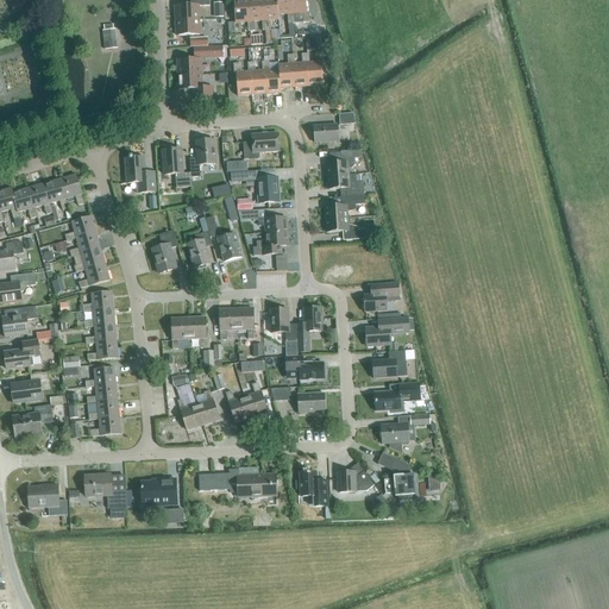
[(199,6),(209,6),(208,0),(192,0),(193,6),(175,7),(176,22),(200,20),(199,6)]
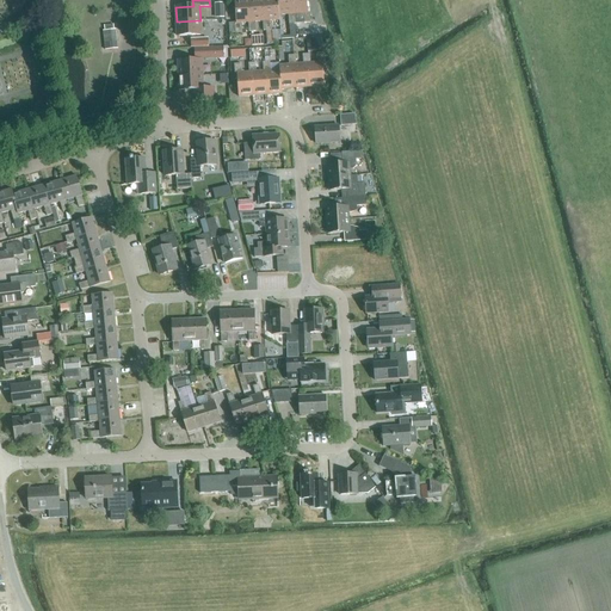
[(251,23),(248,0),(241,0),(234,0),(236,23),(229,24),(229,34),(242,32),(241,23),(248,23),(251,23)]
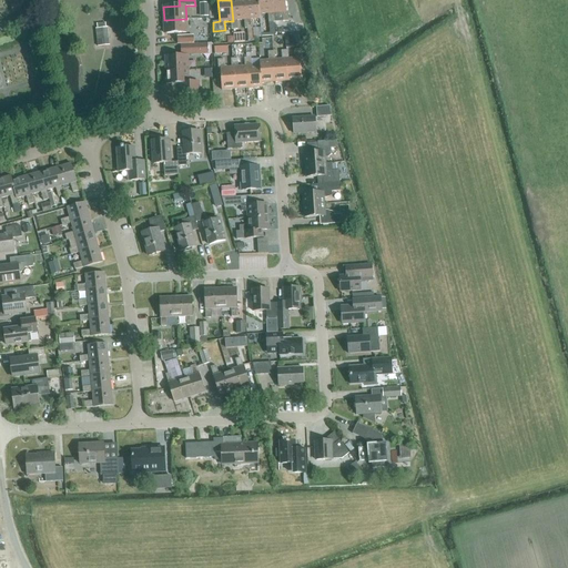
[(246,20),(244,0),(231,0),(233,21),(231,21),(232,30),(239,30),(237,21),(244,20),(246,20)]
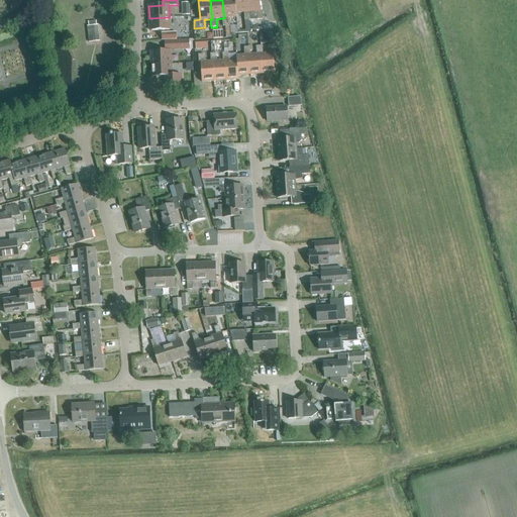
[(234,0),(222,0),(224,18),(222,18),(223,26),(229,26),(228,18),(236,17),(236,13),(234,0)]
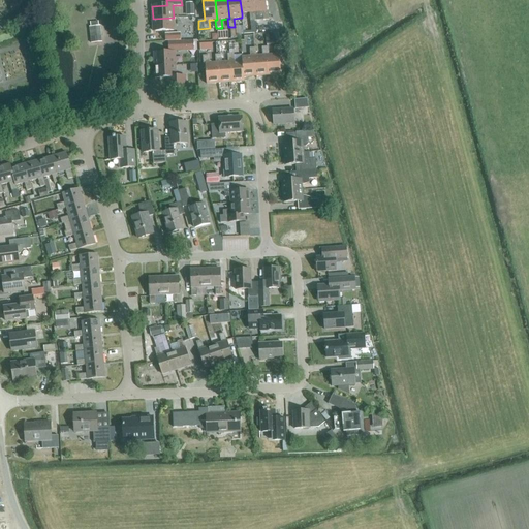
[(254,12),(252,0),(240,0),(242,13),(250,12),(250,21),(254,21),(256,21),(256,12),(254,12)]
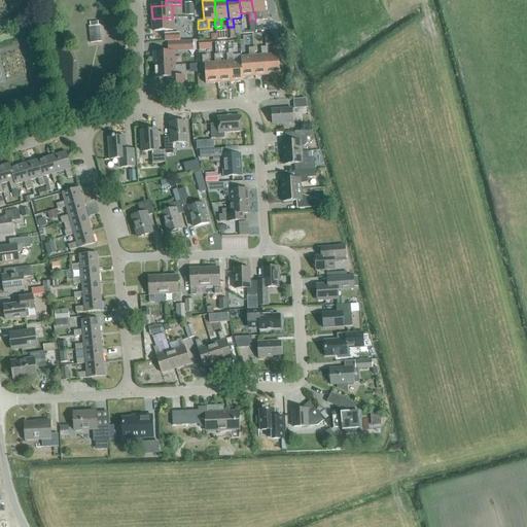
[(266,10),(265,0),(253,0),(255,12),(255,21),(268,21),(269,10),(266,10)]
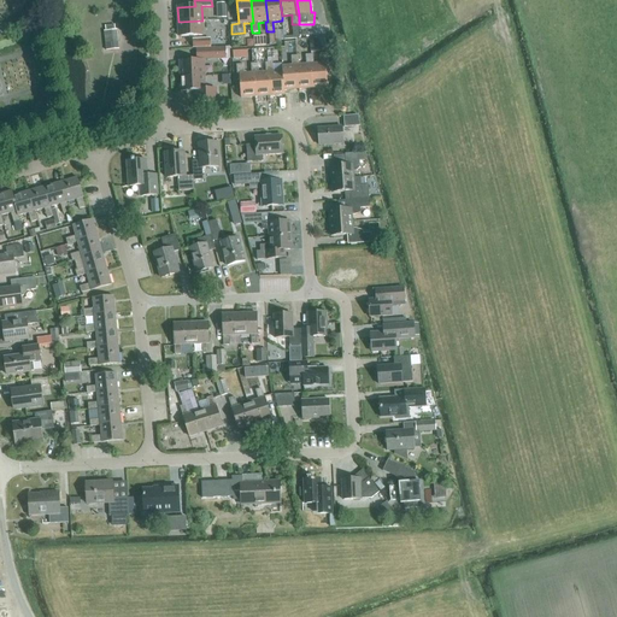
[(203,35),(203,21),(178,22),(178,36),(203,35)]
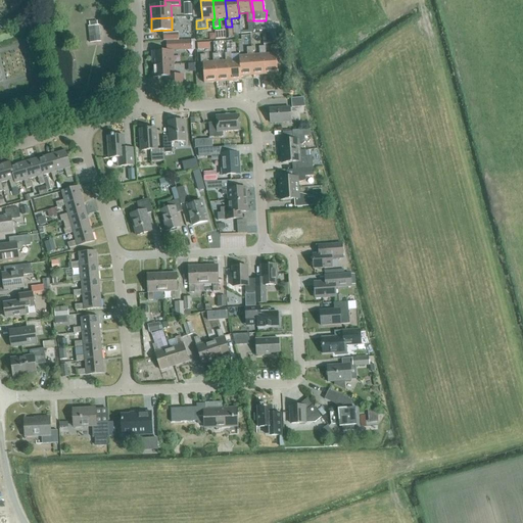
[(275,21),(267,21),(267,32),(275,32),(275,21)]
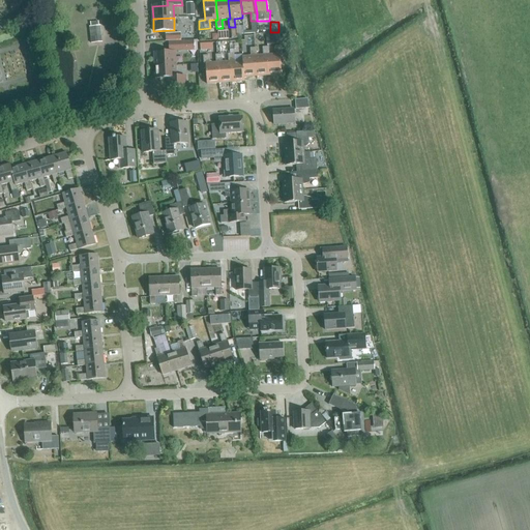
[(102,43),(100,26),(89,27),(92,46),(102,43)]
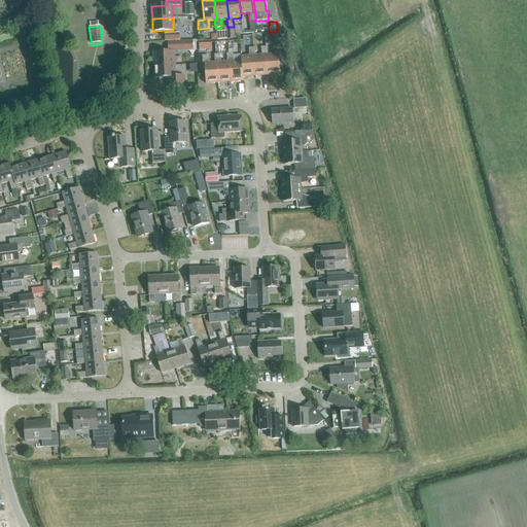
[(218,40),(229,39),(227,31),(217,31),(217,36),(218,40)]
